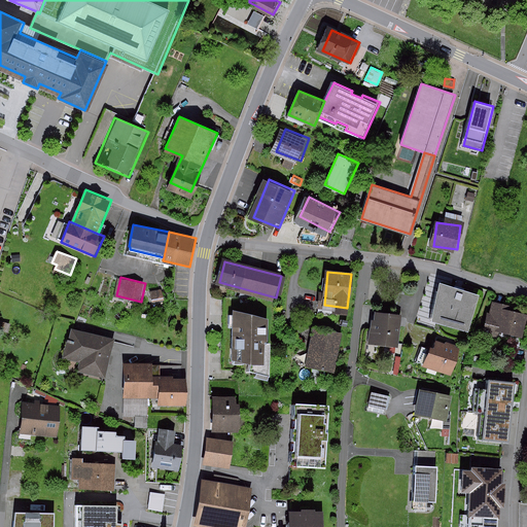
[(467,328),(477,295),(442,285),(432,318),(467,328)]
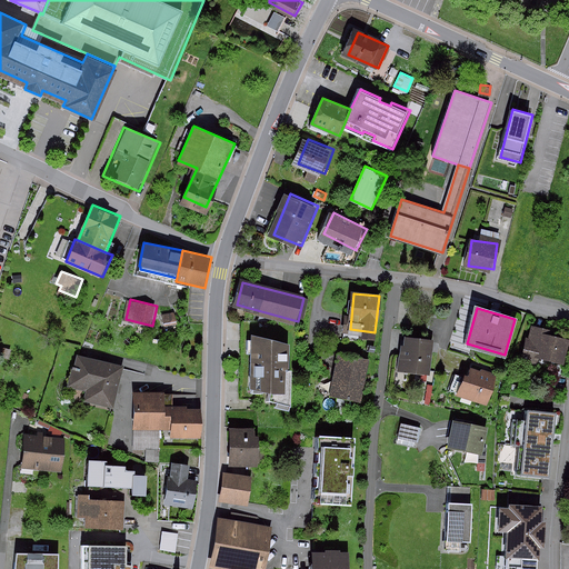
[(553,329),(535,326),(531,339),(528,338),(525,356),(565,365),(568,345),(568,339),(551,337),(553,329)]
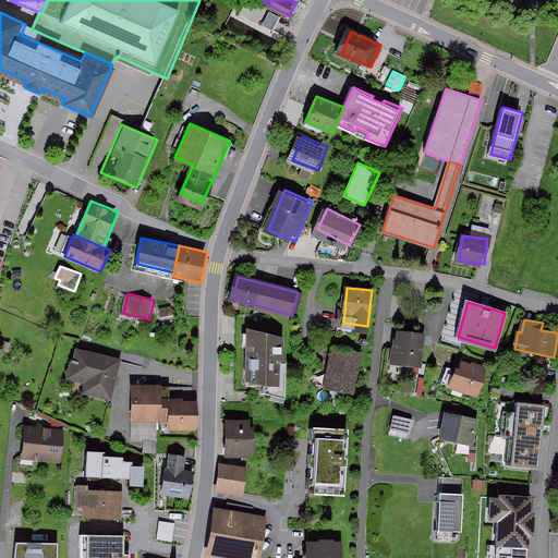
[(284,337),(247,329),(246,380),(264,386),(264,392),(284,398),(286,364),(283,363),(284,337)]
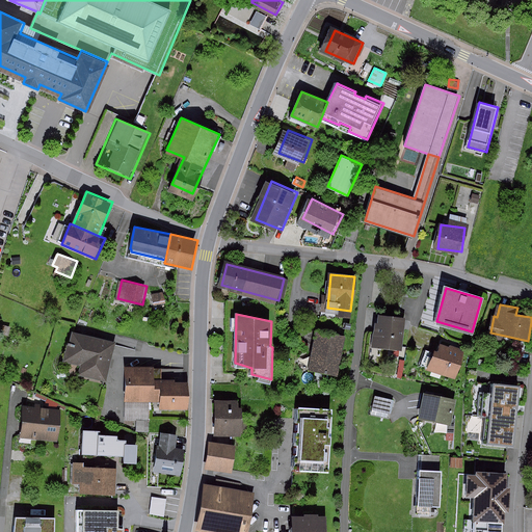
[(405,318),(381,316),(380,325),(375,324),(373,347),(402,350),(405,318)]
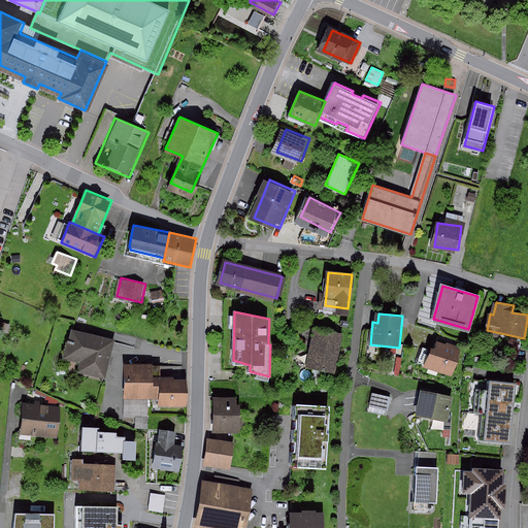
[(310,364),(337,369),(343,334),(317,329),(310,364)]
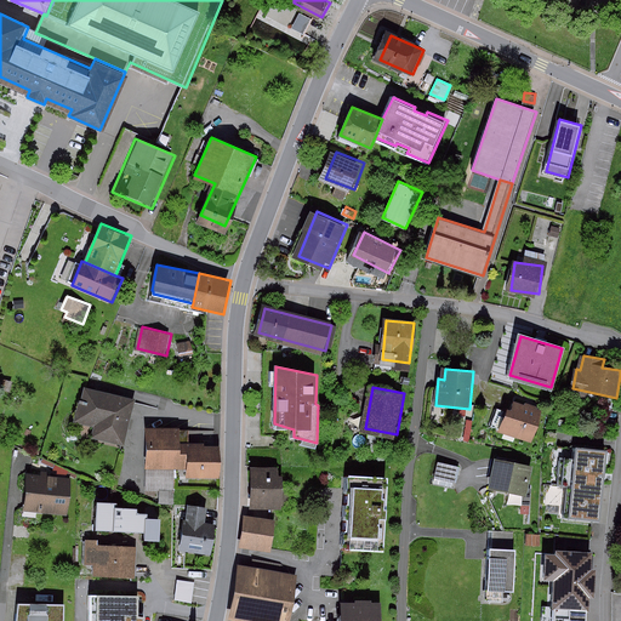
[(134,442),(142,398),(91,388),(85,417),(104,421),(102,434),(134,442)]
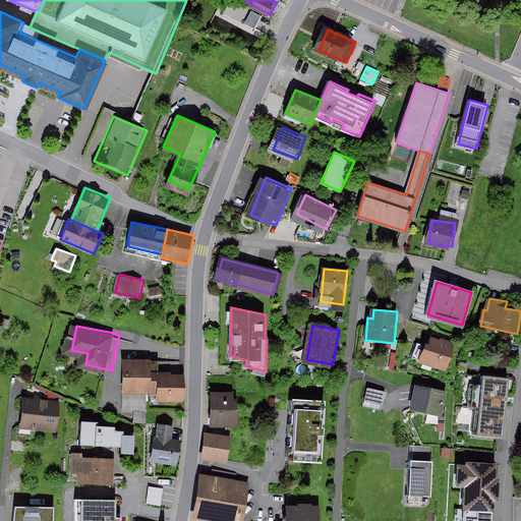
[(429,345),(426,344),(421,362),(448,370),(455,343),(431,336),(429,345)]
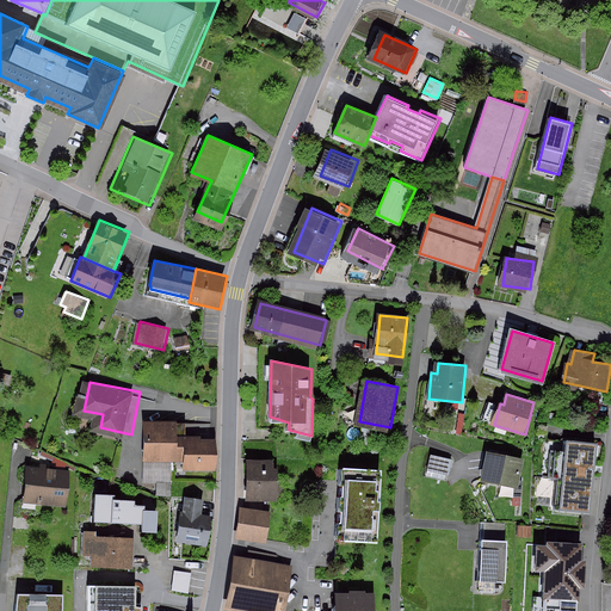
[(180,442),(180,420),(144,420),(144,455),(183,455),(183,471),(215,471),(215,442),(180,442)]
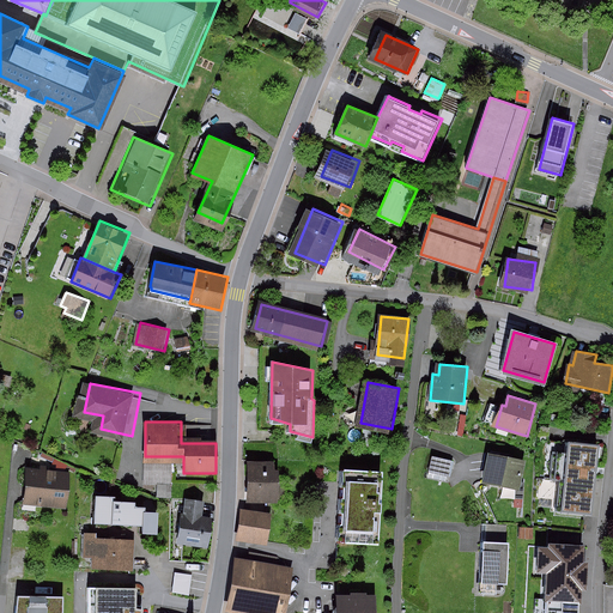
[(592,515),(599,445),(568,442),(562,511),(592,515)]
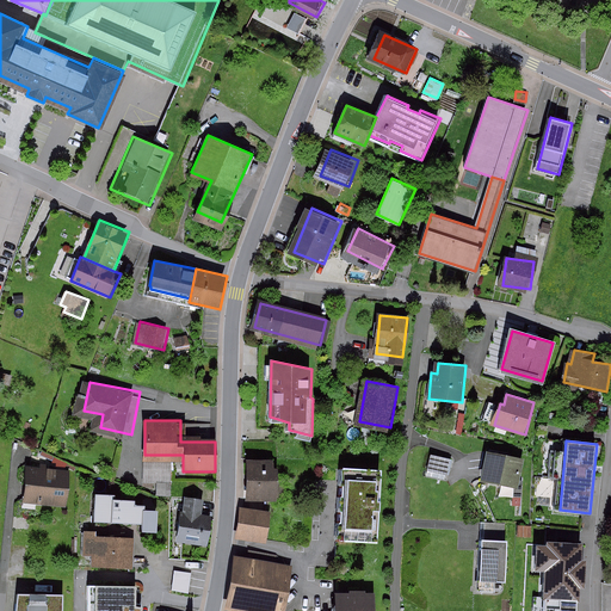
[(449,475),(454,457),(434,452),(430,470),(449,475)]
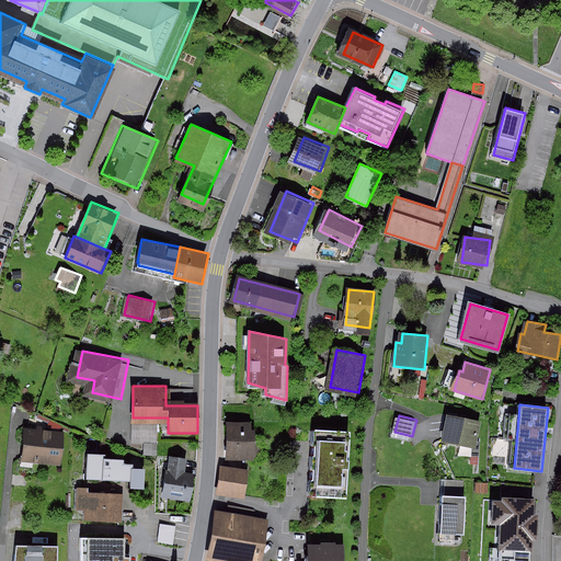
[(479,445),(482,422),(448,418),(446,442),(479,445)]
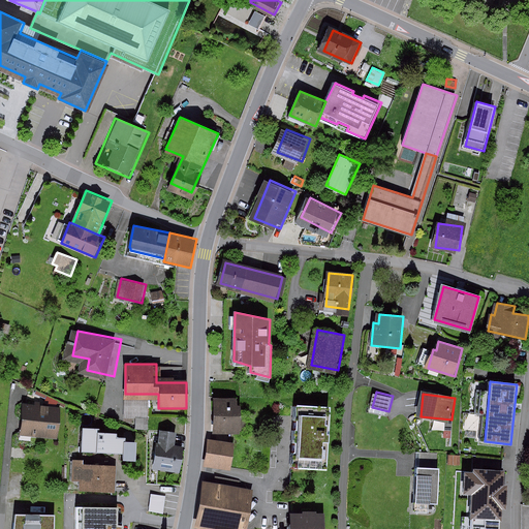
[(242,434),(242,399),(214,399),(214,434),(242,434)]
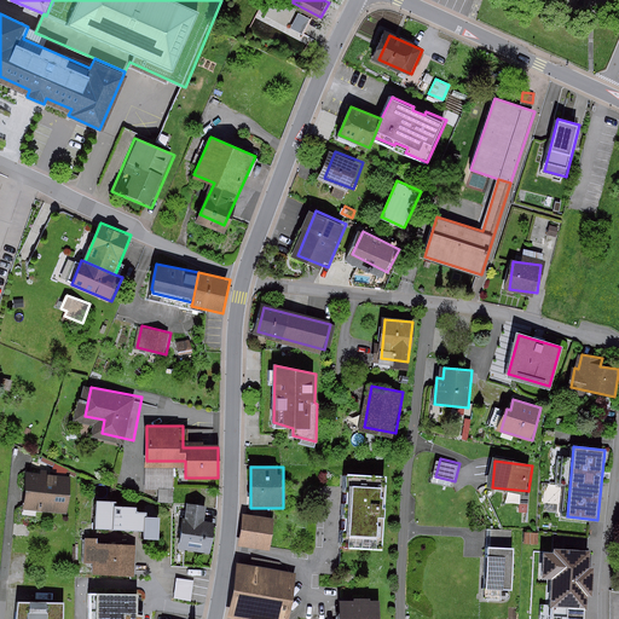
[(69,509),(73,476),(29,473),(25,505),(69,509)]
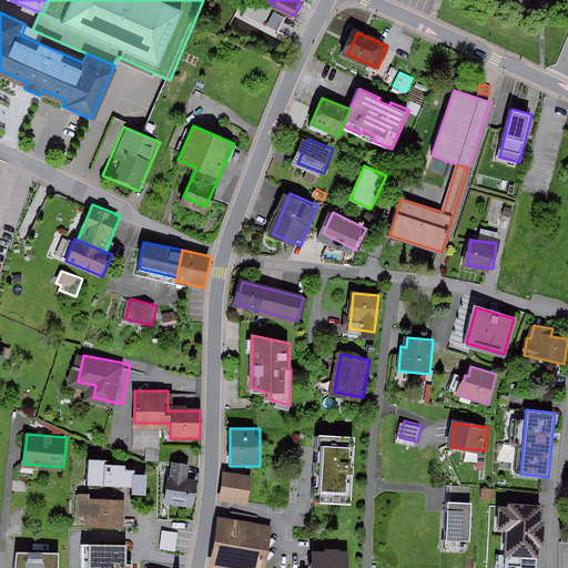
[(355,437),(317,436),(315,495),(320,496),(320,504),(352,505),(355,437)]
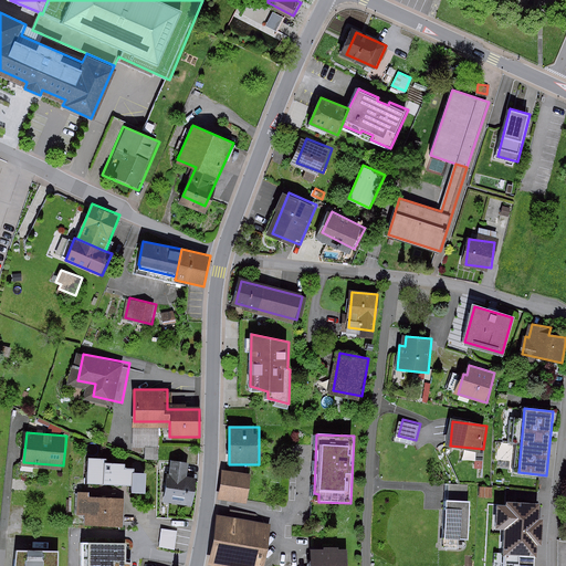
[(104,460),(88,459),(87,483),(103,483),(104,464),(105,463),(104,460)]
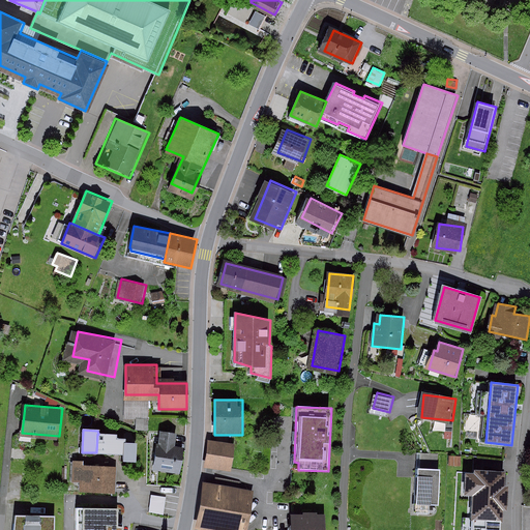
[(178,434),(163,432),(160,444),(156,444),(153,469),(181,472),(184,449),(177,448),(178,434)]
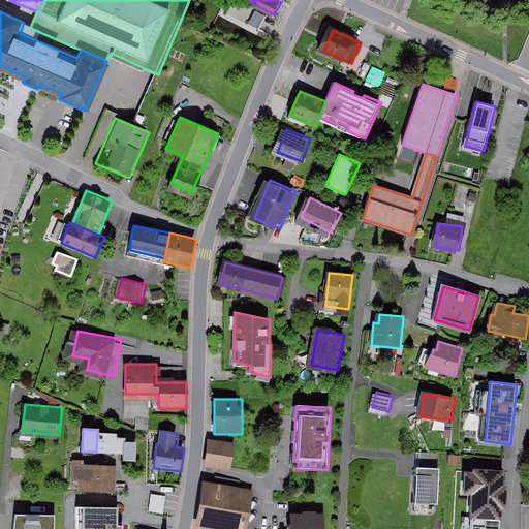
[(117,434),(98,433),(97,434),(96,452),(123,454),(124,442),(124,439),(116,438),(117,434)]
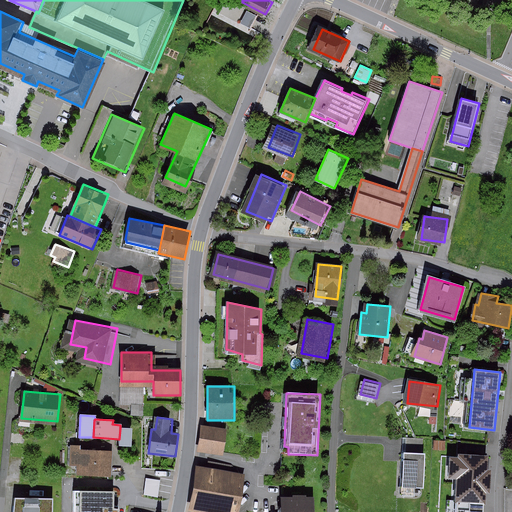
[(198,447),(227,452),(230,430),(202,426),(198,447)]
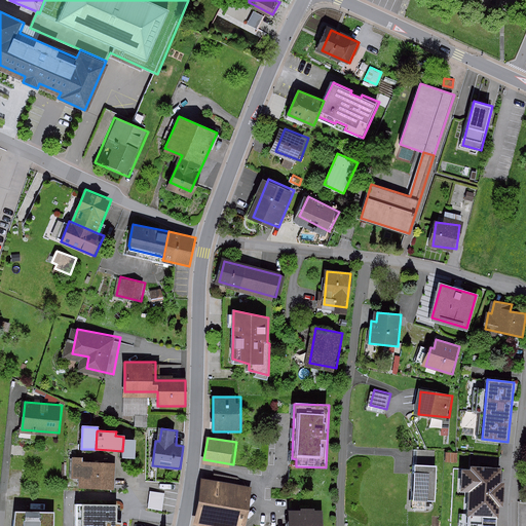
[(136,441),(123,440),(122,451),(122,458),(135,459),(136,441)]
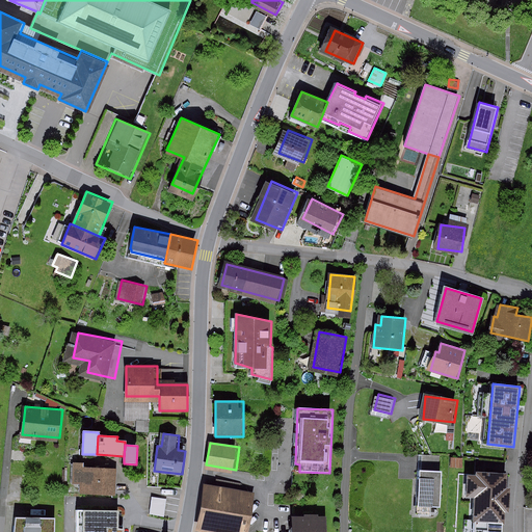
[(84,462),(75,462),(74,483),(81,484),(81,493),(118,495),(120,469),(84,467),(84,462)]
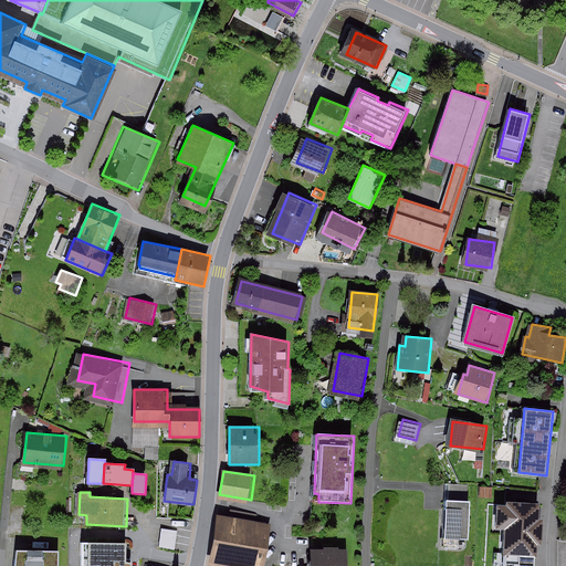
[(470,541),(472,503),(451,502),(449,540),(470,541)]
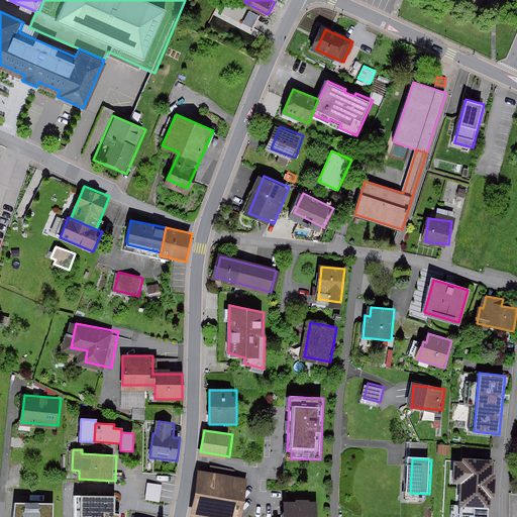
[(493,475),(493,460),(454,459),(454,480),(464,481),(463,510),(491,510),(492,487),(493,475)]
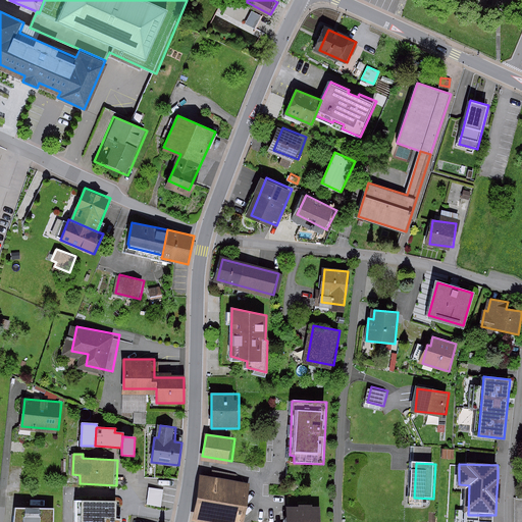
[(204,521),(247,521),(252,481),(205,476),(200,521),(204,521)]
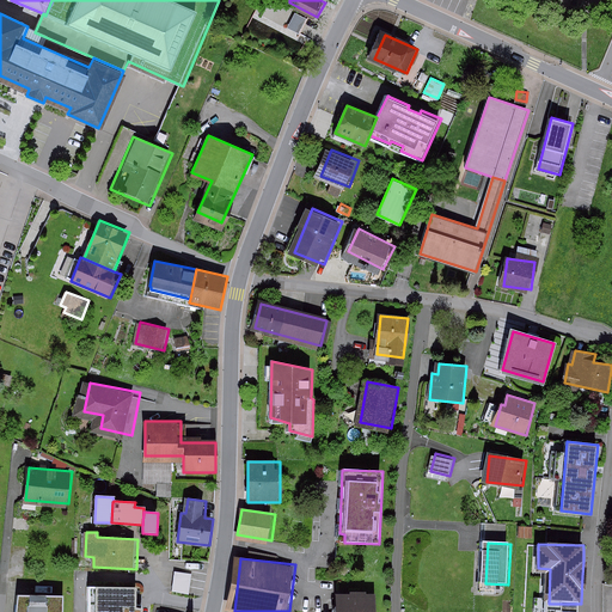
[(194,573),(176,570),(173,592),(191,594),(194,573)]
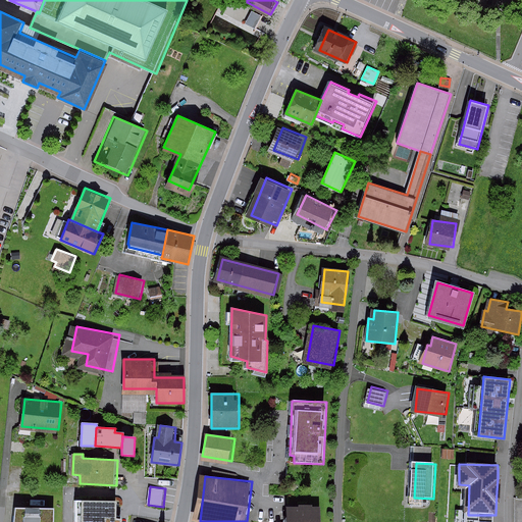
[(115,502),(75,501),(74,521),(119,521),(114,521),(115,502)]
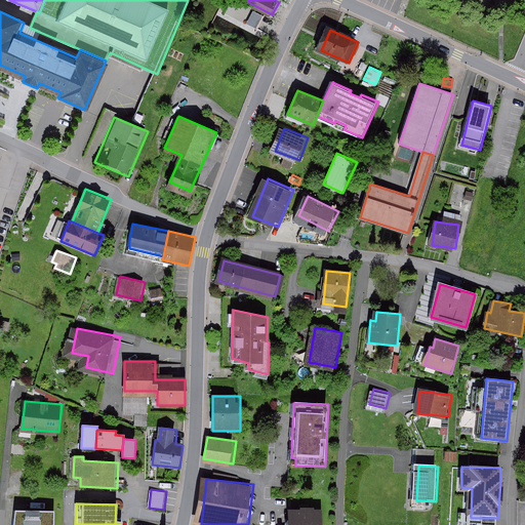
[(56,524),(56,511),(14,511),(13,524),(56,524)]
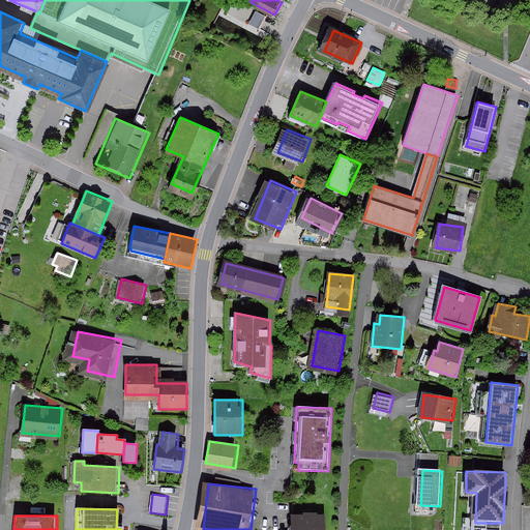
[(326,529),(327,519),(295,519),(295,529),(326,529)]
